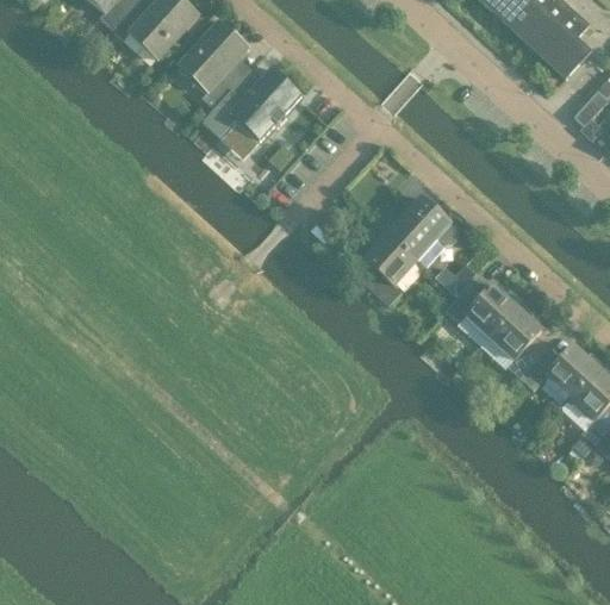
[(99,19),(111,30),(137,0),(88,0),(104,14),(99,19)]
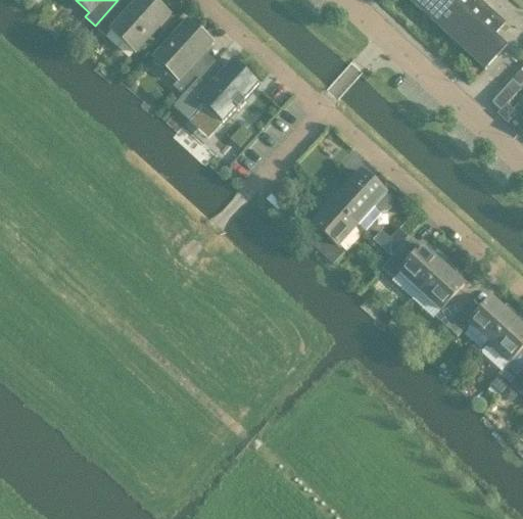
[(117,0),(95,26),(106,36),(110,31),(134,52),(170,13),(154,0),(117,0)]
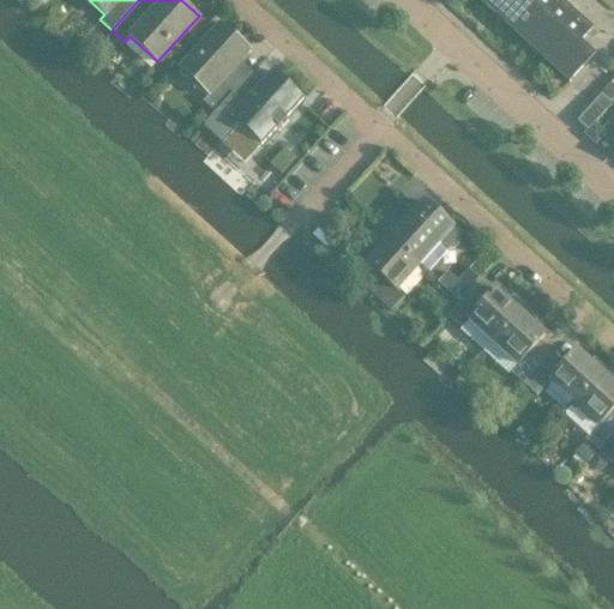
[(482,0),(569,79),(595,50),(582,37),(594,24),(566,0),(482,0)]
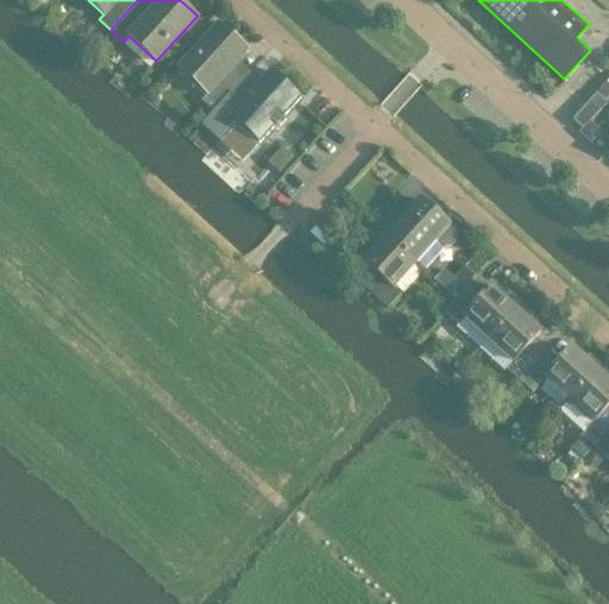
[(219,23),(177,68),(206,94),(200,99),(212,109),(250,69),(238,58),(248,48),(219,23)]
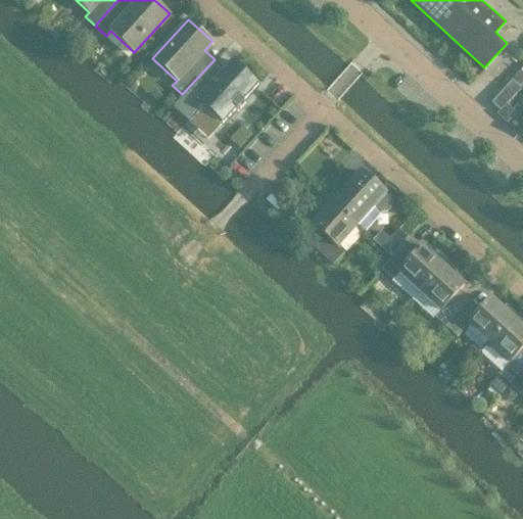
[(182,94),(173,105),(187,119),(201,103),(222,122),(257,82),(232,59),(224,68),(215,59),(182,94)]
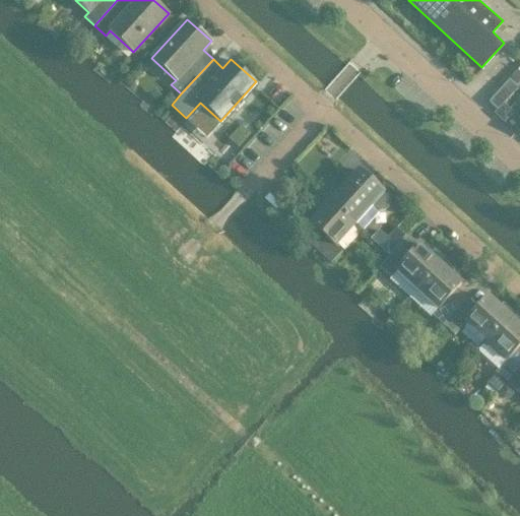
[(509,77),(488,100),(489,101),(497,109),(518,85),(509,77)]
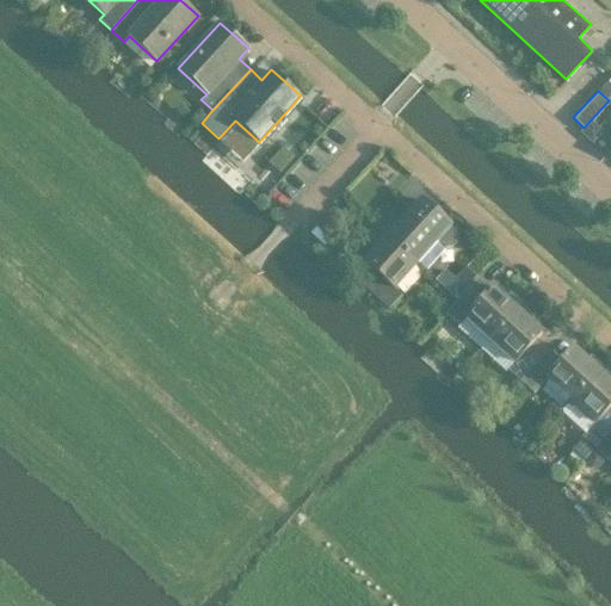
[(390,220),(381,230),(417,264),(438,240),(445,246),(454,245),(457,240),(457,232),(426,203),(420,197),(408,210),(395,224),(390,220)]
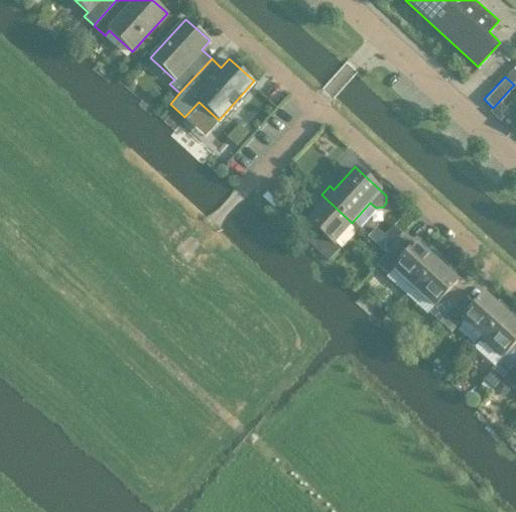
[(334,243),(352,223),(321,195),(313,203),(317,207),(307,219),(312,224),(302,235),(329,259),(339,247),(334,243)]
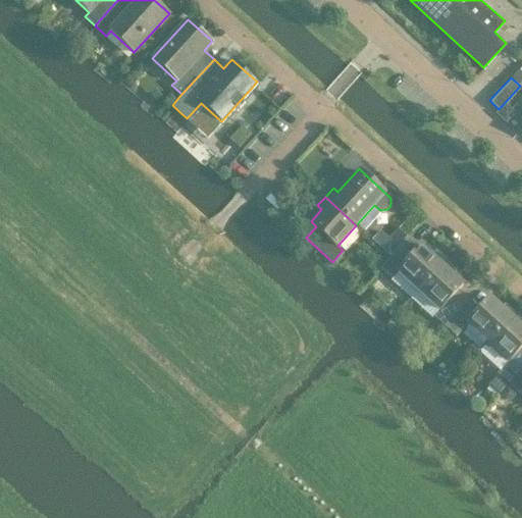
[(380,228),(371,238),(389,255),(394,250),(408,235),(399,226),(388,237),(380,228)]
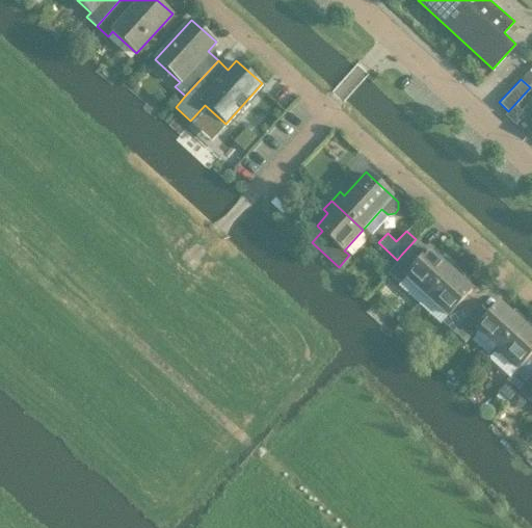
[(406,275),(427,295),(454,265),(445,257),(441,261),(429,251),(425,255),(413,244),(389,271),(400,282),(406,275)]
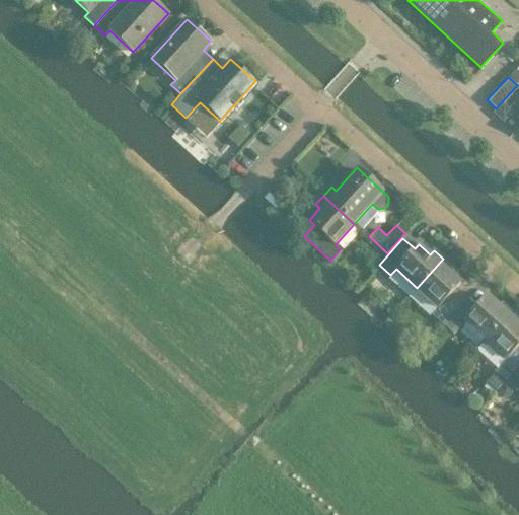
[(371,240),(366,246),(374,254),(380,248),(371,240)]
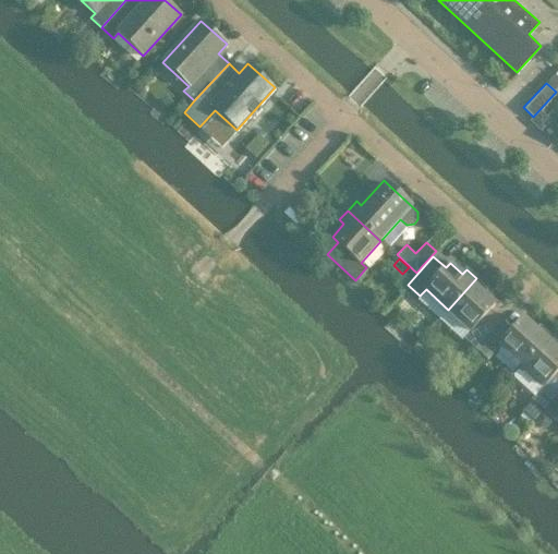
[(463,336),(475,347),(501,318),(489,308),(494,302),(481,290),(485,286),(476,278),(448,310),(470,329),(463,336)]
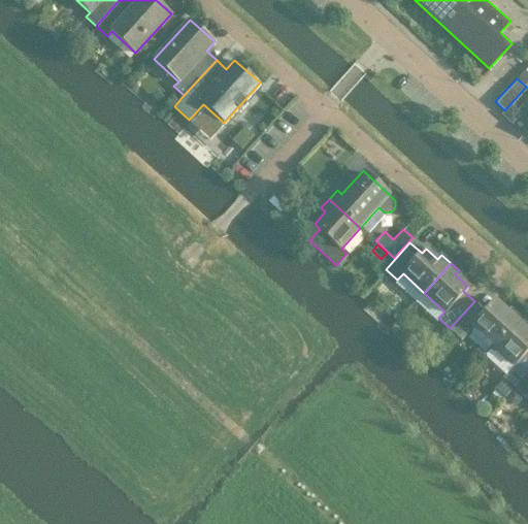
[(342,269),(341,274),(345,279),(351,276),(352,270),(348,267),(342,269)]
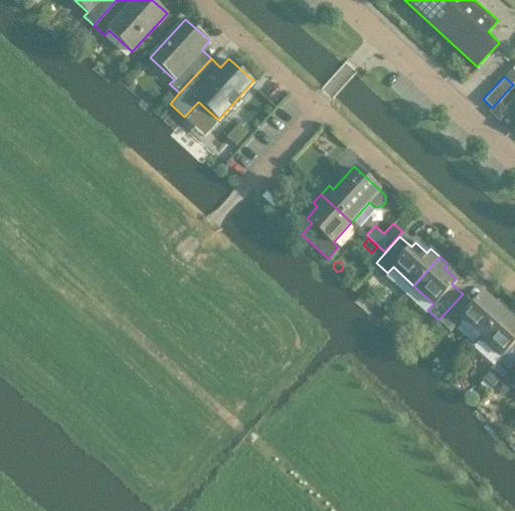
[(463,294),(439,320),(450,330),(461,318),(482,337),(509,308),(499,299),(496,303),(484,293),(474,304),(463,294)]
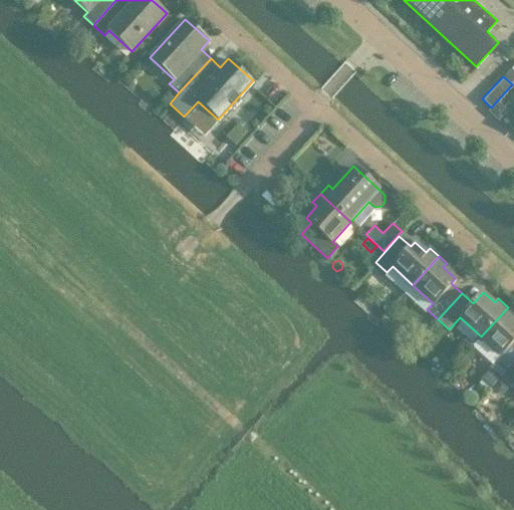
[(490,365),(491,366),(480,377),(491,387),(501,375),(513,361),(513,339),(513,340),(513,339),(513,319),(512,318),(513,315),(513,312),(508,307),(481,336),(501,353),(490,365)]
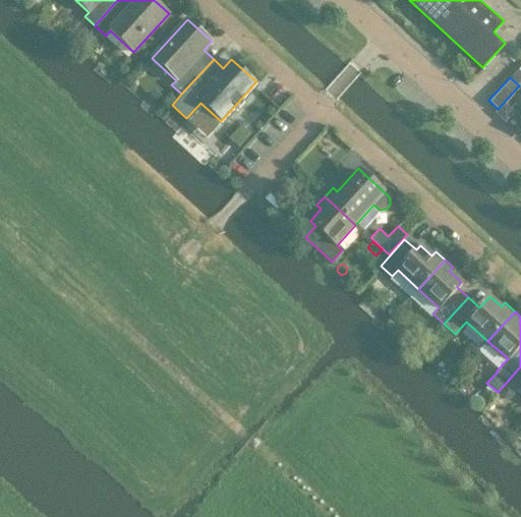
[(520,366),(508,381),(518,391),(520,387),(520,366)]
